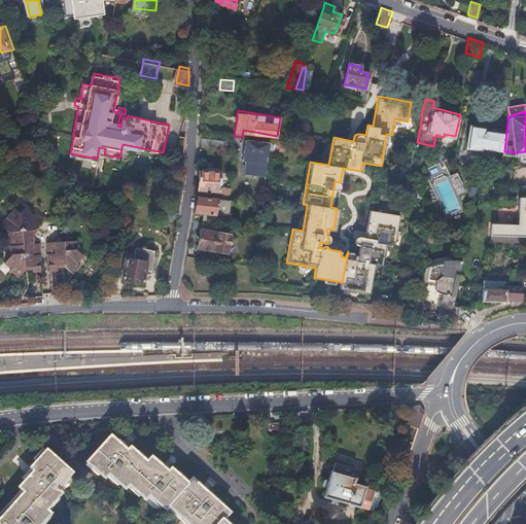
[(476,121),(469,143),(484,147),(484,146),(504,150),(506,132),(489,128),(489,126),(476,121)]
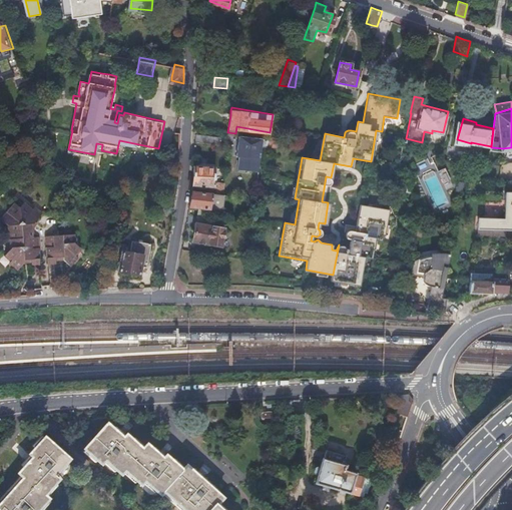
[(196,140),(220,143),(221,135),(197,132),(196,140)]
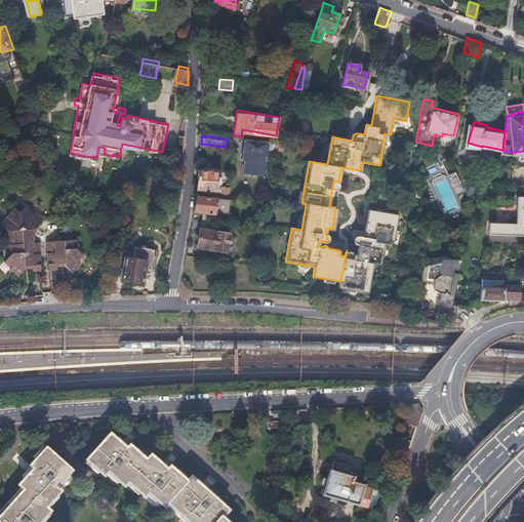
[(265,173),(269,141),(247,137),(244,171),(265,173)]
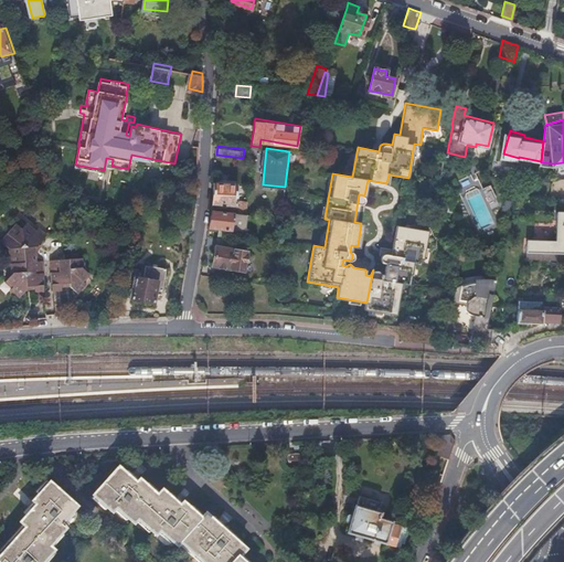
[(296,151),(295,160),(305,161),(306,150),(297,148),(296,151)]
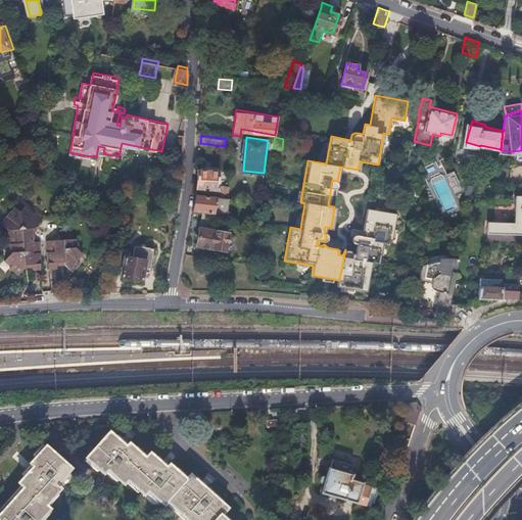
[(521,162),(510,162),(511,180),(521,179),(521,162)]
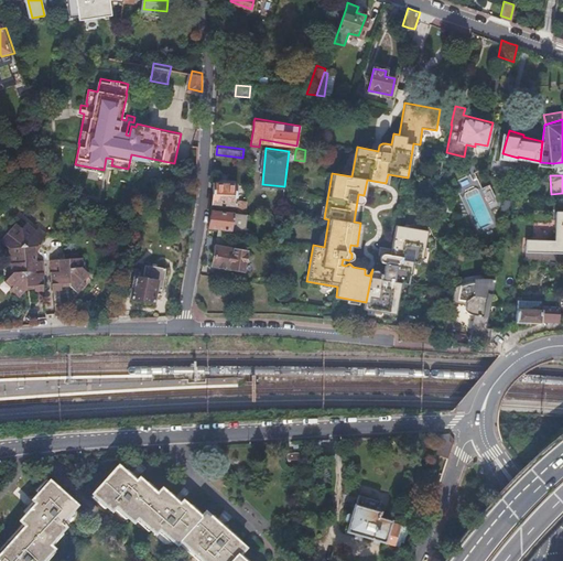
[(215,182),(214,202),(236,204),(238,184),(215,182)]
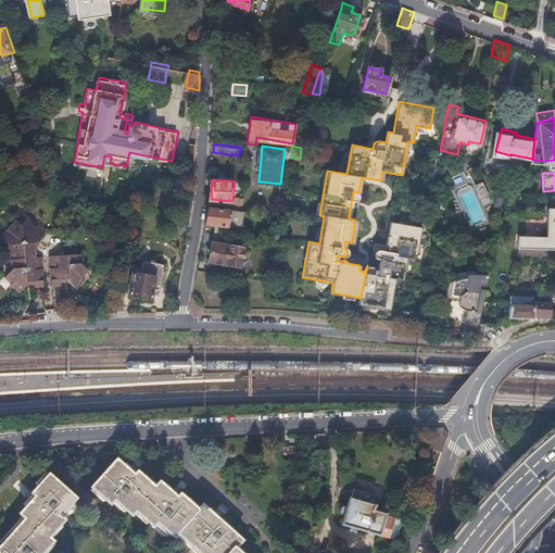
[(210,205),(206,223),(215,224),(223,225),(228,226),(241,227),(242,223),(243,223),(244,210),(243,209),(237,209),(210,205)]
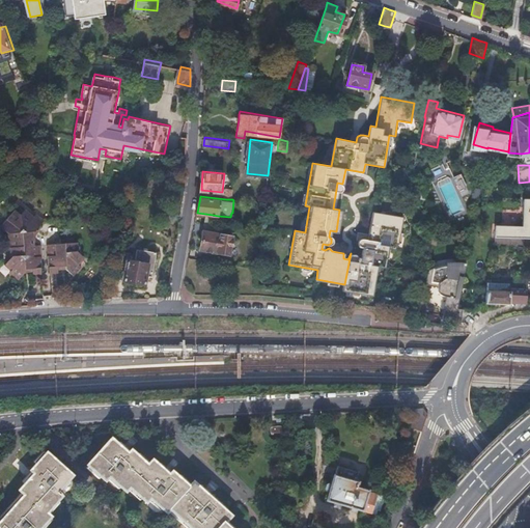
[(491,243),(523,244),(523,237),(529,235),(529,198),(518,197),(518,225),(491,225),(491,243)]
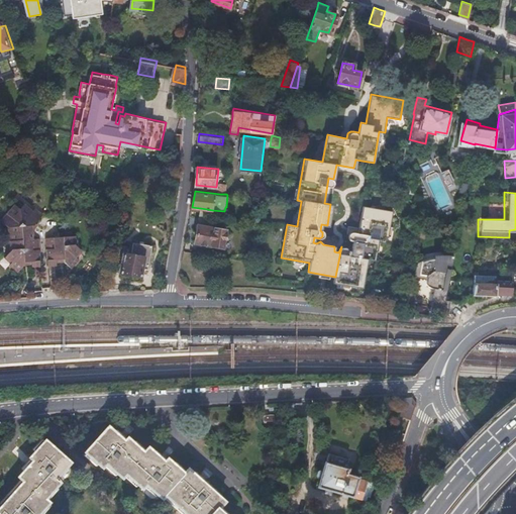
[(22,198),(7,214),(14,219),(15,233),(17,233),(18,242),(13,248),(19,253),(16,257),(25,265),(31,259),(31,254),(36,254),(36,257),(47,255),(44,231),(41,231),(39,220),(50,208),(42,201),(39,204),(31,197),(26,202),(22,198)]
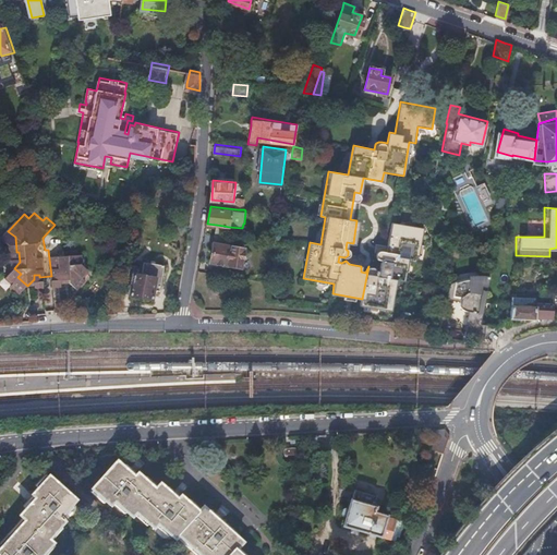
[(368,266),(362,299),(360,306),(390,312),(396,280),(403,281),(408,261),(414,262),(415,255),(419,256),(424,227),(392,221),(387,252),(382,251),(375,253),(377,258),(380,260),(378,275),(372,274),(374,267),(368,266)]
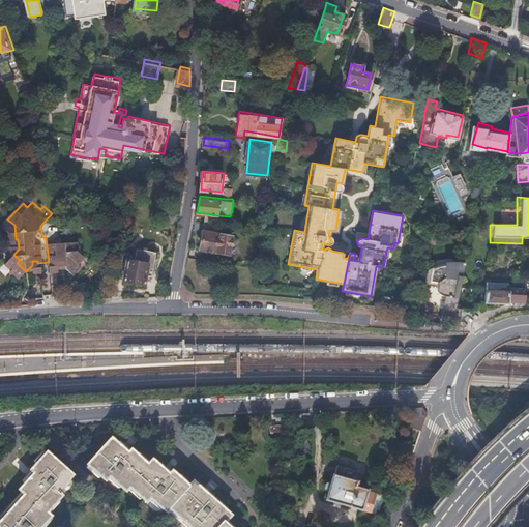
[(212,214),(205,213),(204,222),(216,224),(217,215),(212,214)]
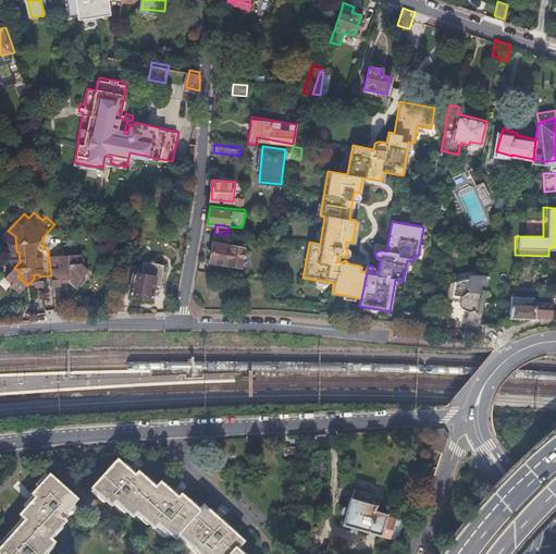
[(233,244),(234,236),(227,235),(214,233),(210,261),(242,266),(244,246),(233,244)]
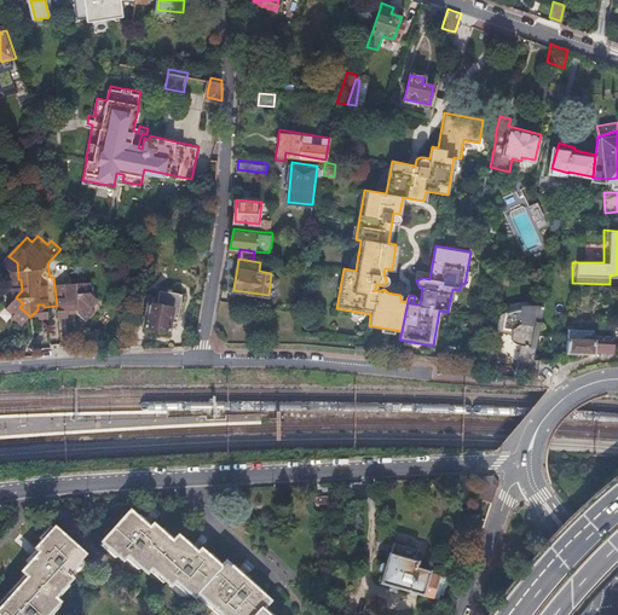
[(94,274),(62,277),(64,307),(78,306),(78,303),(82,303),(82,306),(91,312),(99,301),(96,297),(103,290),(94,284),(94,274)]
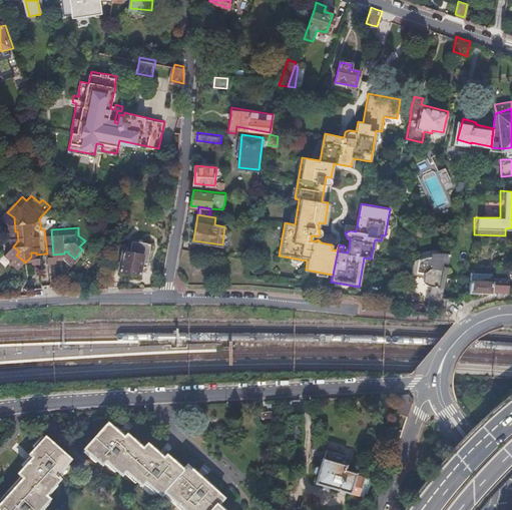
[(132,244),(119,241),(113,266),(119,268),(119,270),(139,275),(141,267),(146,268),(151,244),(133,239),(132,244)]
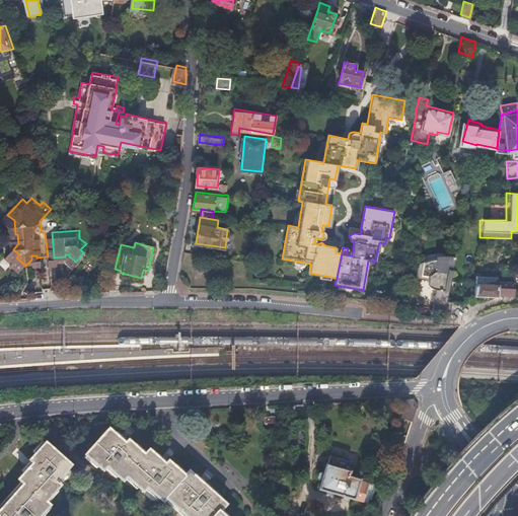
[(449,299),(456,256),(448,256),(438,256),(438,263),(420,263),(418,277),(429,277),(429,279),(429,280),(430,282),(431,283),(431,284),(433,285),(434,286),(435,287),(437,287),(438,287),(439,311),(450,313),(451,304),(452,300),(449,299)]
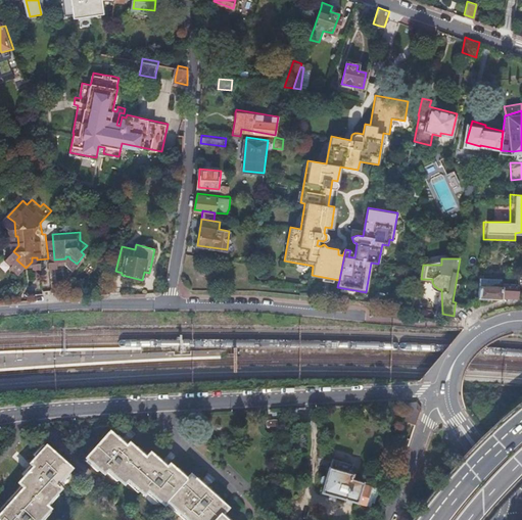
[(503,278),(480,277),(480,285),(503,286),(503,283),(503,278)]
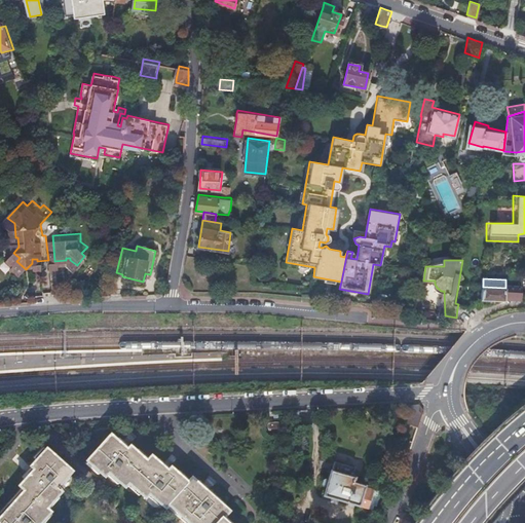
[(483,287),(482,299),(505,300),(507,296),(523,296),(523,295),(522,289),(522,286),(505,285),(505,288),(483,287)]
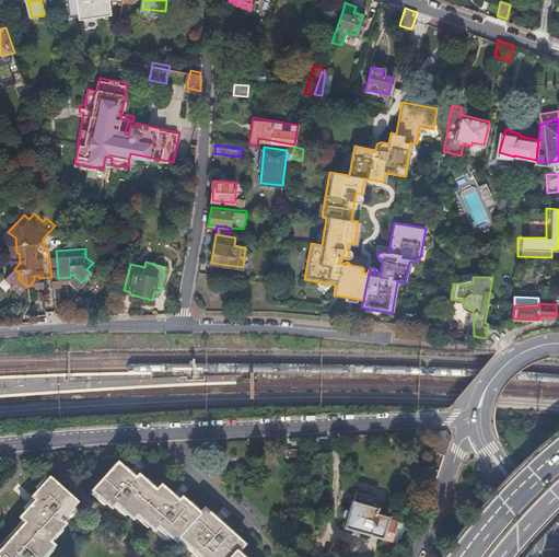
[(121,461),(95,488),(113,506),(117,500),(135,517),(139,512),(156,528),(161,524),(178,540),(182,536),(205,556),(245,556),(239,550),(246,543),(206,507),(201,512),(185,497),(182,500),(163,484),(159,488),(141,473),(138,476),(121,461)]
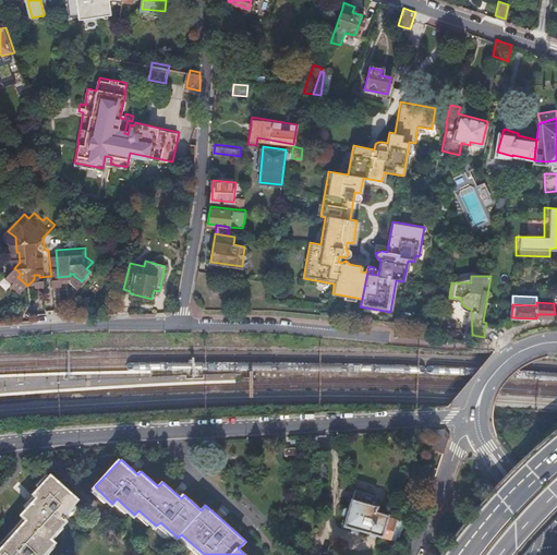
[(26,517),(0,546),(0,554),(41,554),(55,541),(50,537),(57,529),(65,519),(61,515),(76,497),(53,475),(51,473),(34,492),(37,495),(22,513),(26,517)]
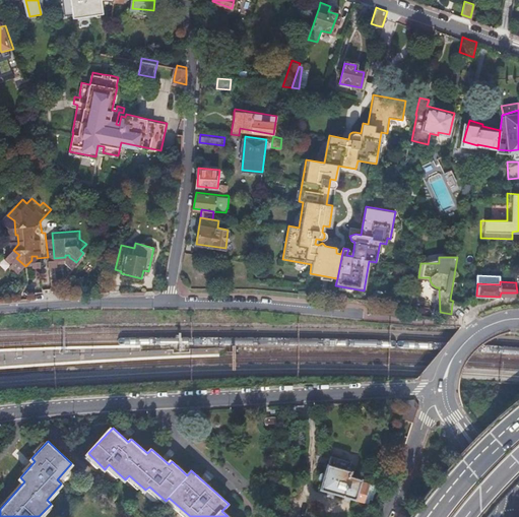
[(320,486),(366,499),(371,480),(360,477),(361,475),(347,471),(349,466),(347,466),(350,457),(332,452),(329,461),(327,460),(320,486)]
